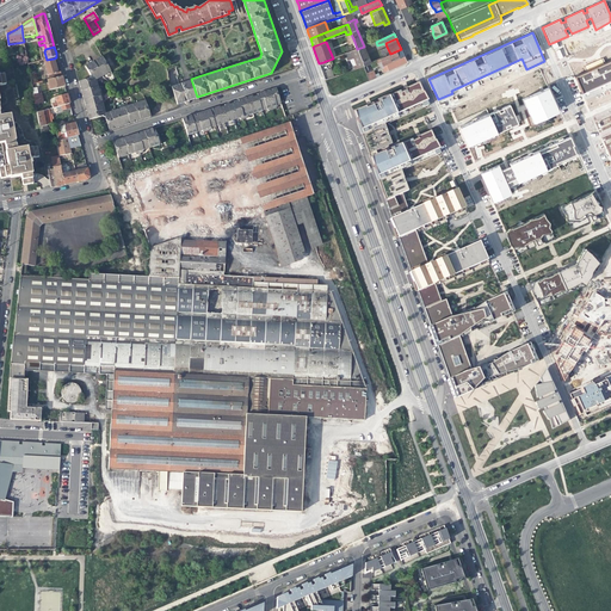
[(371,62),(364,47),(357,49),(364,66),(371,62)]
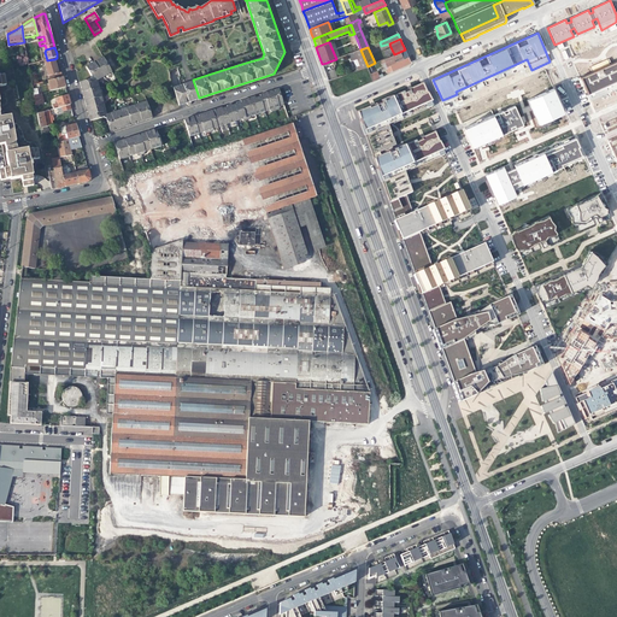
[(368,66),(360,50),(357,52),(354,52),(357,59),(360,66),(354,68),(356,71),(368,66)]
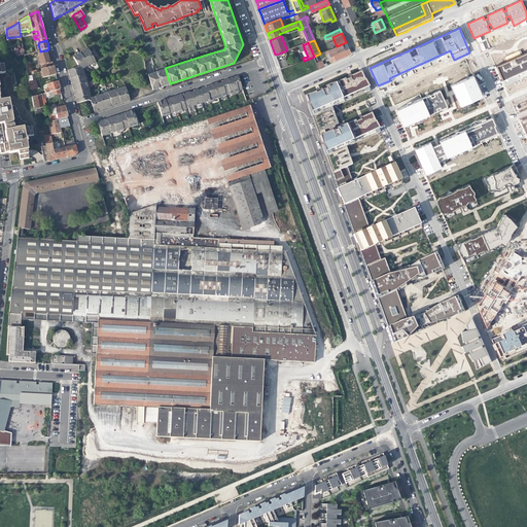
[(331,48),(329,49),(325,51),(327,58),(330,57),(330,58),(338,54),(349,48),(347,45),(346,42),(337,46),(331,48)]
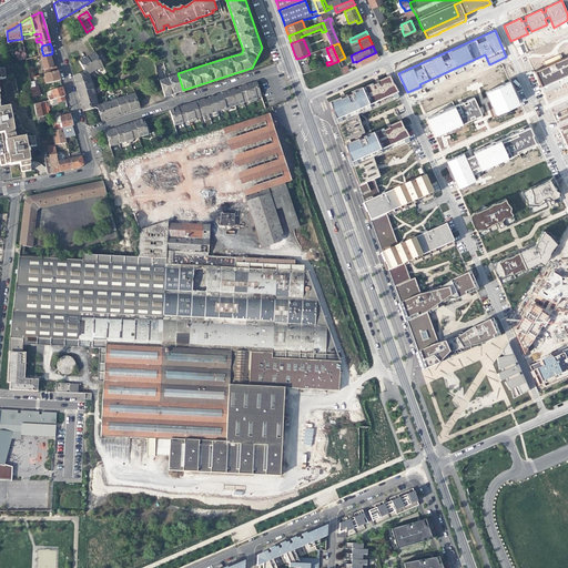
[(377,56),(376,52),(364,58),(356,62),(357,63),(356,64),(356,66),(357,68),(378,58),(377,56)]
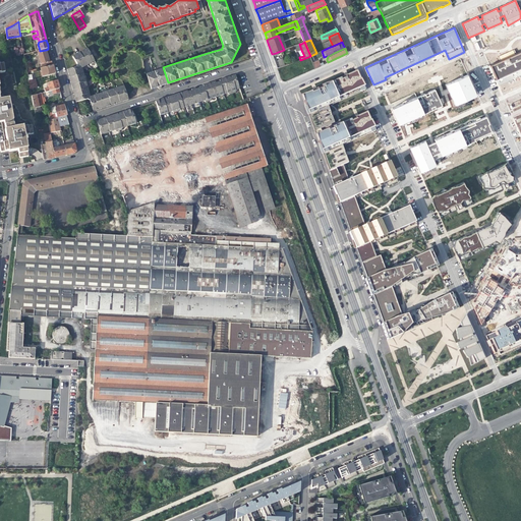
[(87,64),(94,60),(87,49),(82,52),(79,53),(87,64)]
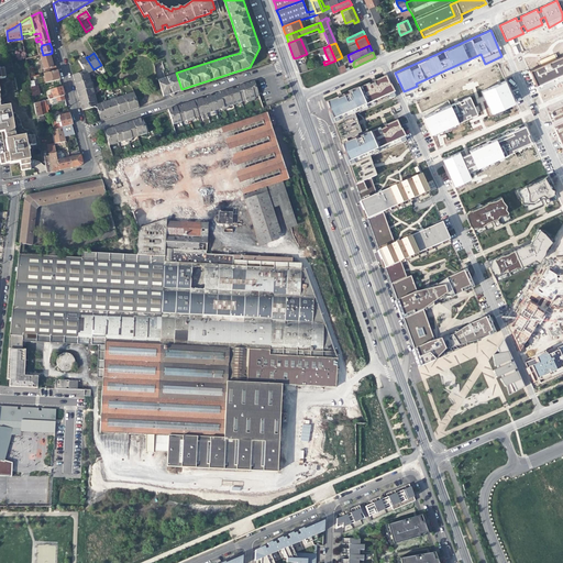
[(562,55),(529,70),(536,86),(562,74),(562,55)]
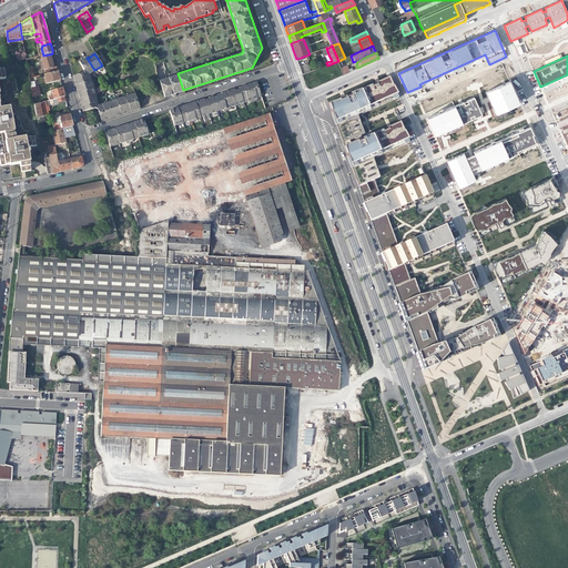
[(52,63),(51,58),(41,60),(46,75),(58,72),(57,68),(53,69),(52,63)]
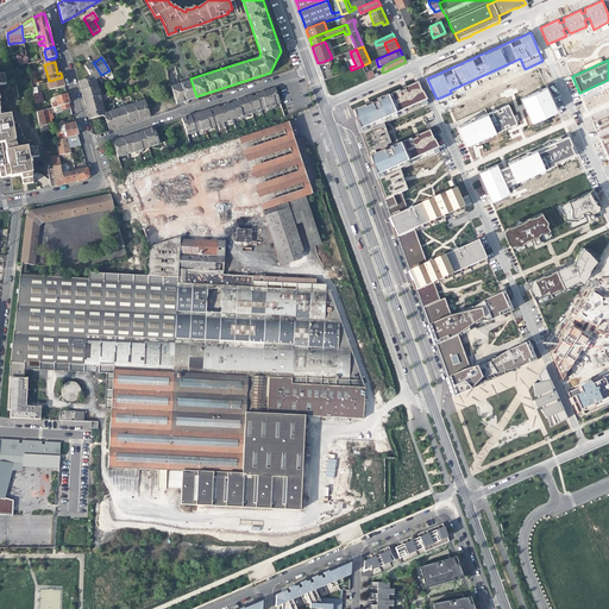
[(101,75),(93,62),(89,64),(85,67),(90,76),(89,80),(95,80),(101,75)]
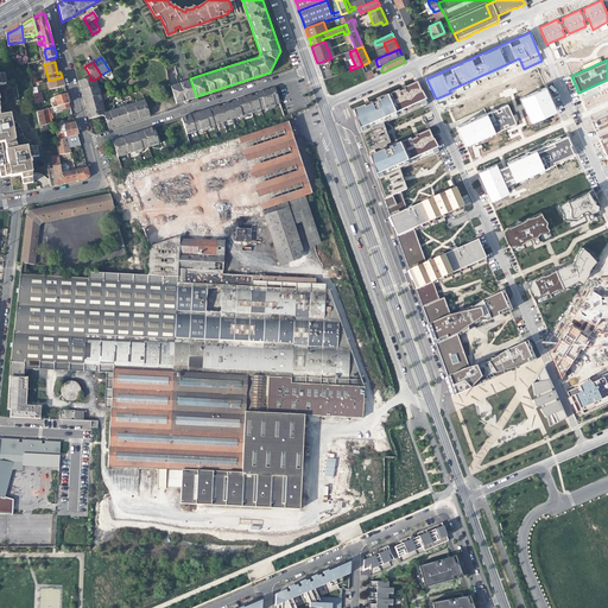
[(330,69),(321,73),(323,80),(333,76),(330,69)]
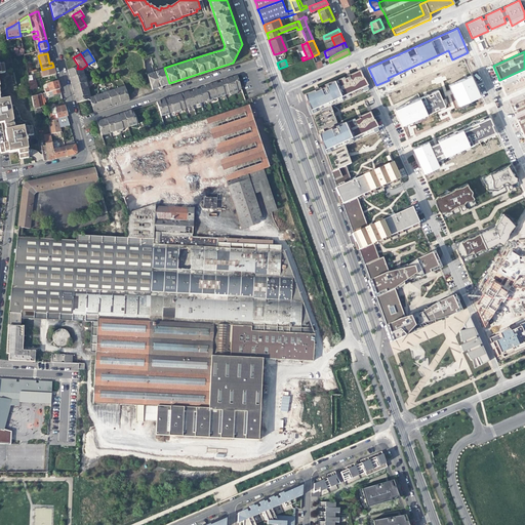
[(318,69),(327,66),(326,63),(323,64),(321,61),(316,63),(318,69)]
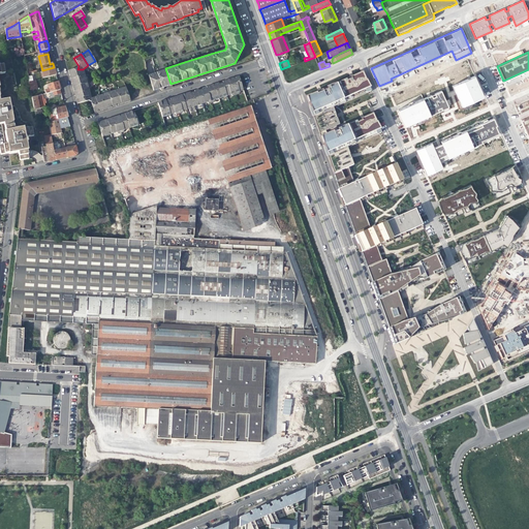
[(43,80),(56,76),(56,72),(54,67),(42,70),(41,70),(43,80)]
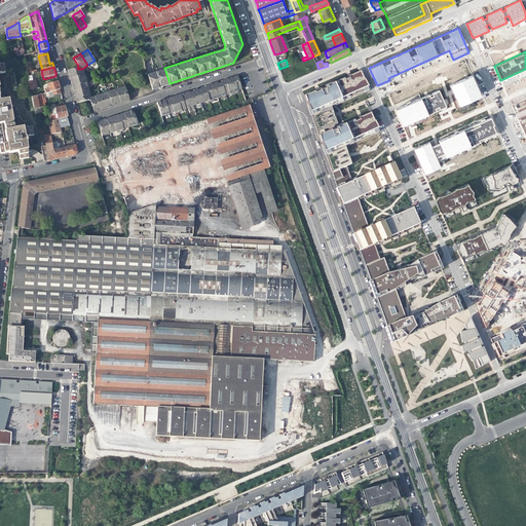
[(166,84),(170,83),(164,68),(161,69),(158,70),(163,85),(166,84)]
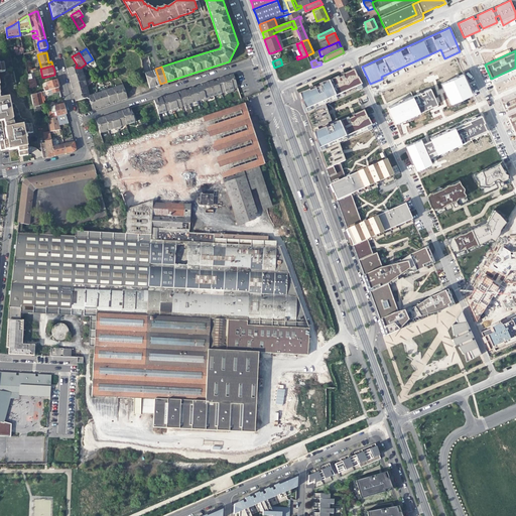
[(69,78),(82,74),(81,68),(76,68),(67,70),(68,73),(69,78)]
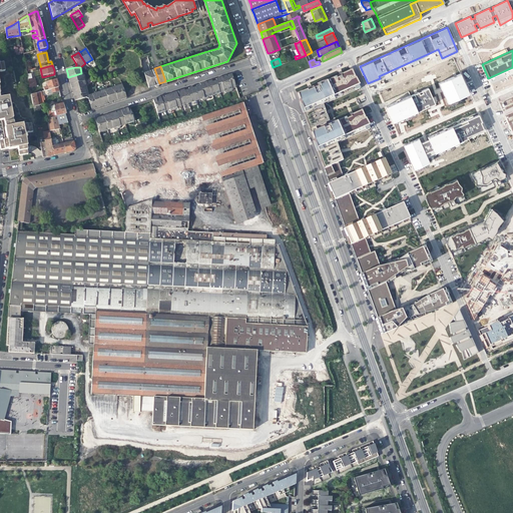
[(159,84),(159,83),(154,68),(153,69),(150,69),(155,84),(155,85),(157,86),(159,86),(159,84)]
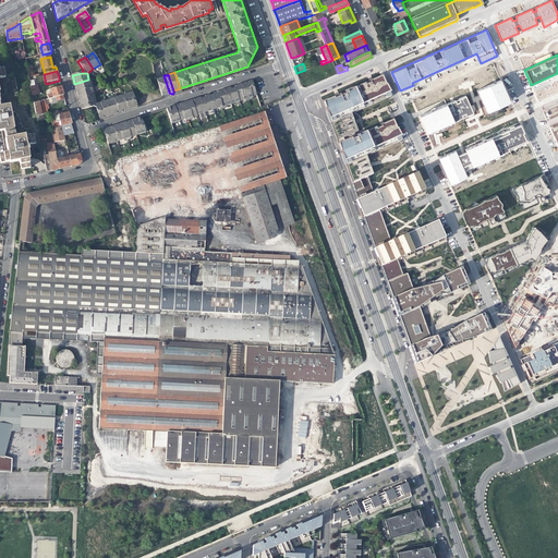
[(166,93),(169,92),(164,75),(160,76),(156,77),(159,87),(161,94),(166,93)]
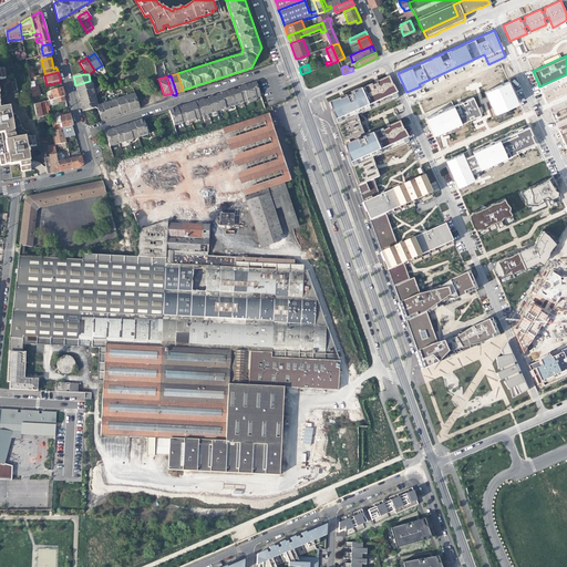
[(379,177),(372,158),(409,143),(399,122),(364,137),(357,116),(397,99),(388,78),(378,82),(343,98),(328,104),(358,186),(373,179),(379,177)]
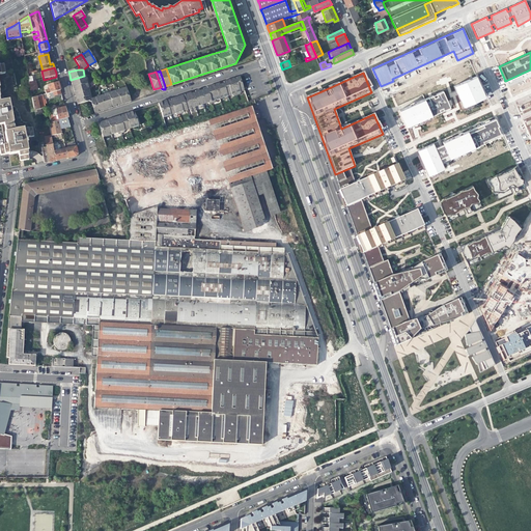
[(74,88),(87,85),(84,76),(71,80),(72,83),(74,88)]
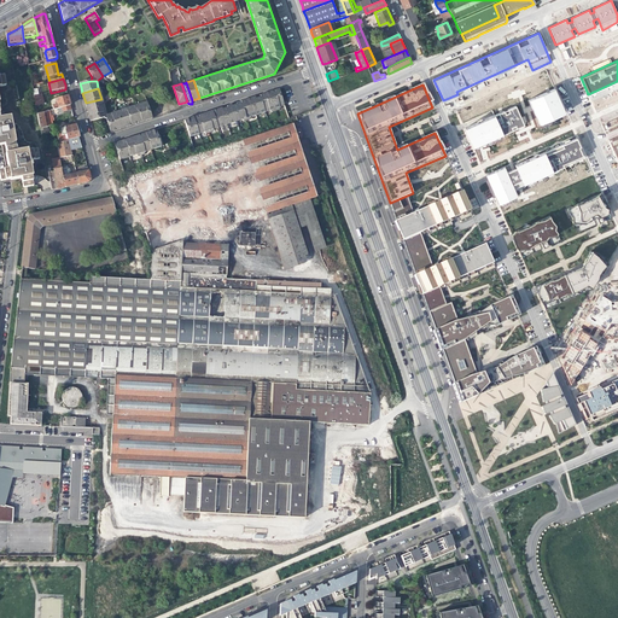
[(270,93),(277,111),(280,110),(280,108),(285,106),(279,89),(274,91),(270,93)]
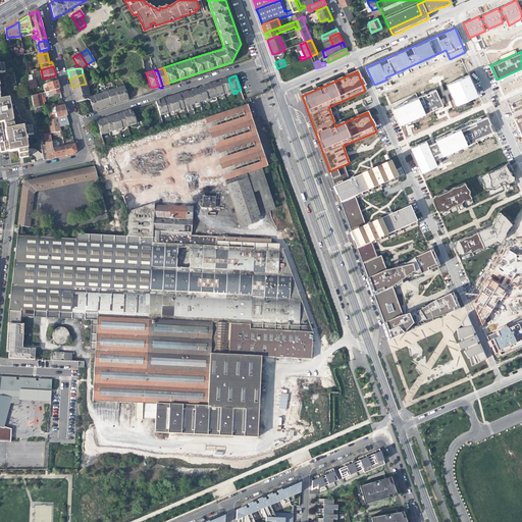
[(477,96),(468,75),(447,85),(456,104),(477,96)]
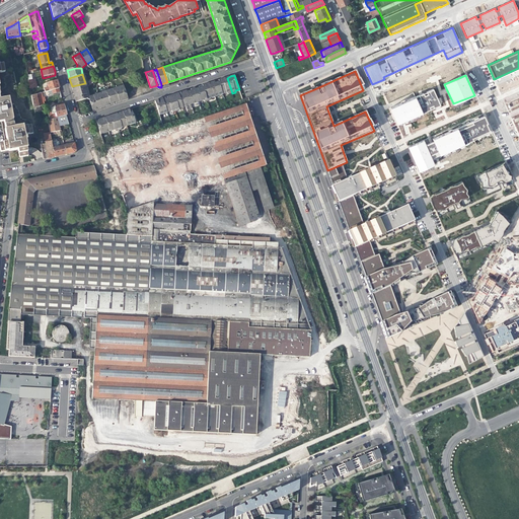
[(229,94),(232,93),(227,78),(223,79),(219,80),(223,94),(227,92),(229,94)]
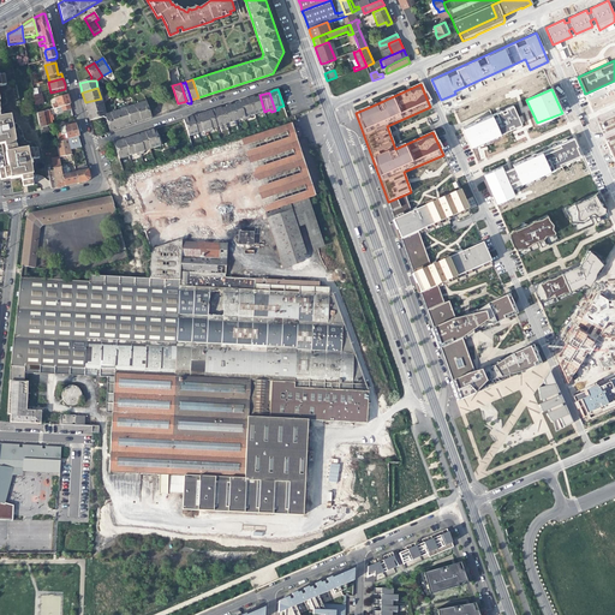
[(53,106),(53,108),(54,111),(60,109),(63,108),(70,106),(69,101),(67,95),(65,95),(65,97),(57,100),(58,105),(53,106)]
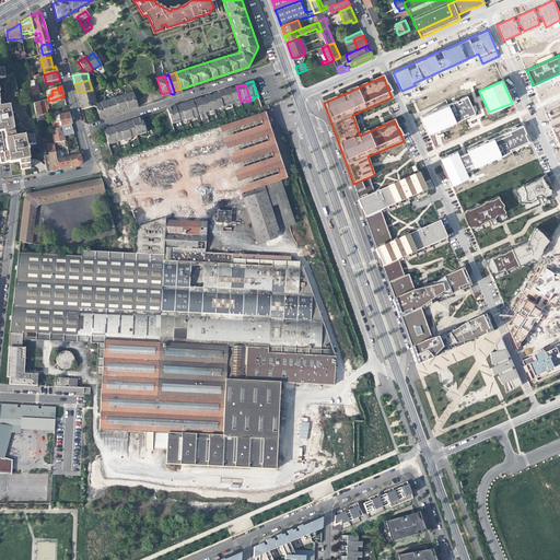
[(232,104),(241,102),(236,86),(232,88),(228,90),(232,104)]
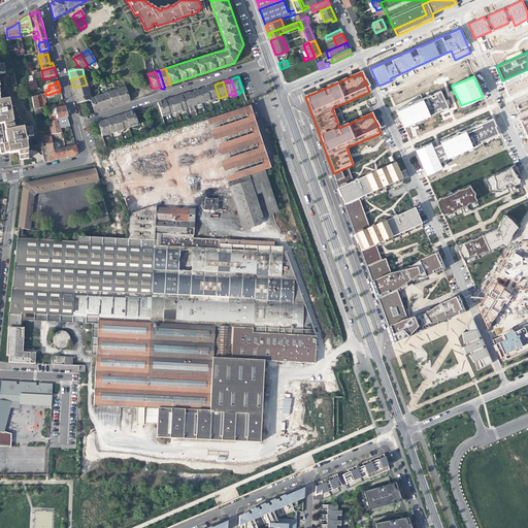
[(75,96),(89,92),(87,85),(73,88),(74,93),(75,96)]
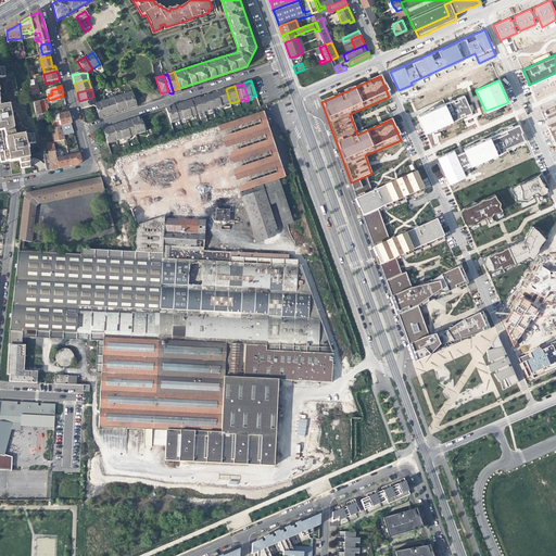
[(226,105),(230,103),(226,89),(222,90),(217,91),(223,109),(226,108),(226,105)]
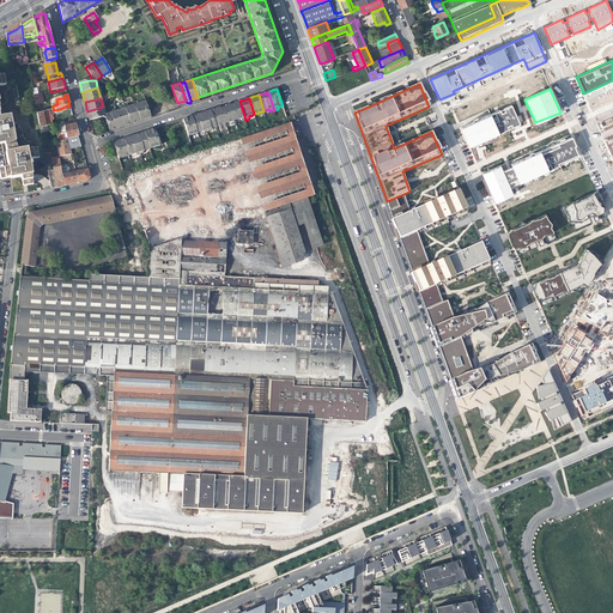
[(152,116),(146,101),(135,104),(141,120),(147,119),(152,116)]
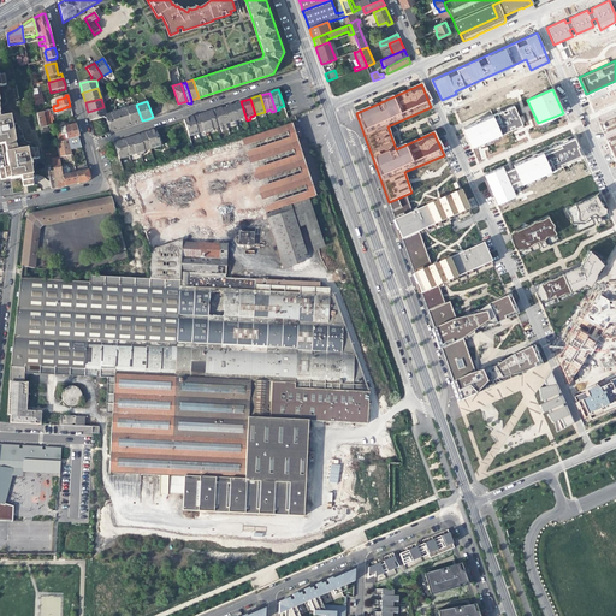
[(243,122),(247,120),(241,101),(236,104),(236,105),(232,106),(237,120),(242,119),(243,122)]
